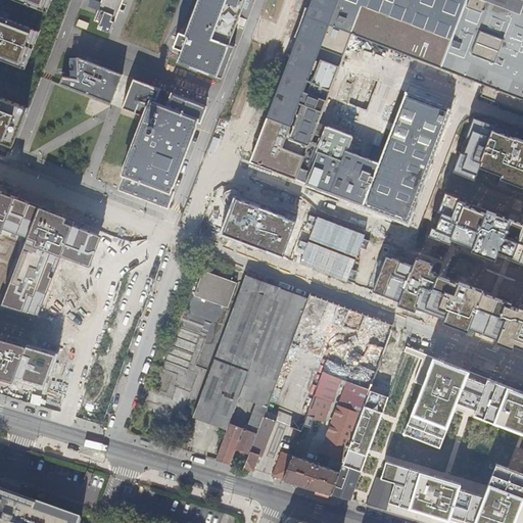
[(16,0),(45,11),(49,0),(16,0)]
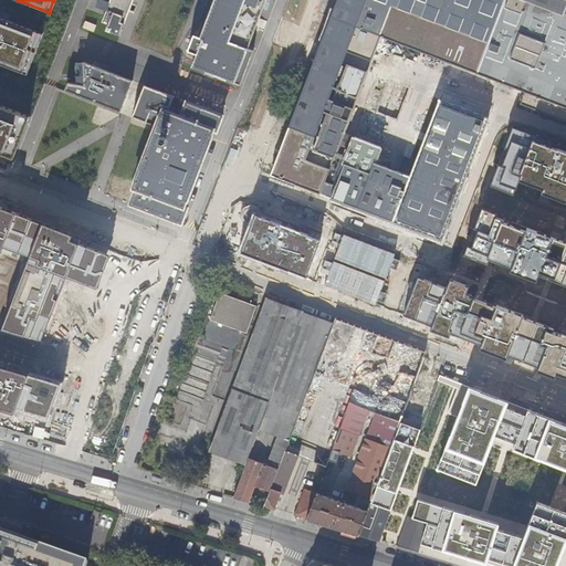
[(107,23),(105,30),(118,34),(130,0),(108,0),(101,21),(107,23)]
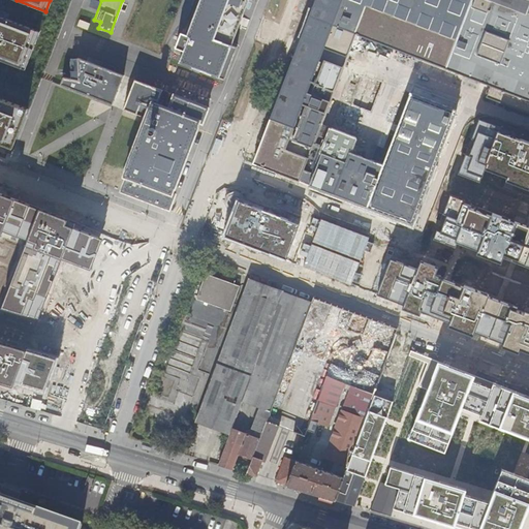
[(251,0),(254,1),(254,0),(198,0),(186,35),(183,43),(178,41),(176,48),(183,51),(179,62),(224,80),(237,47),(231,44),(248,0),(251,0)]
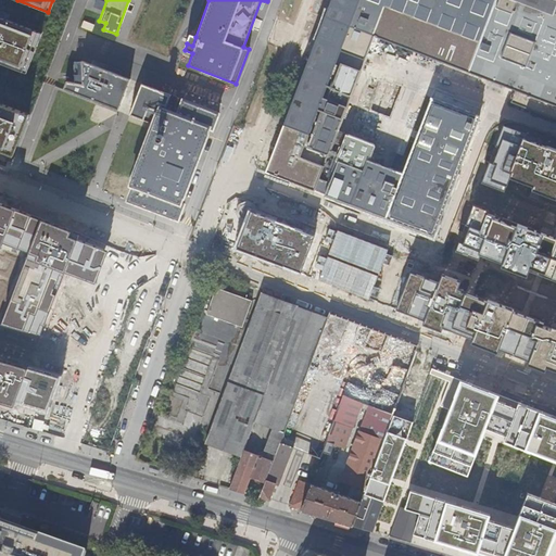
[(555,0),(330,0),(265,172),(324,194),(348,134),(338,130),(374,36),(515,90),(510,102),(555,118),(555,0)]
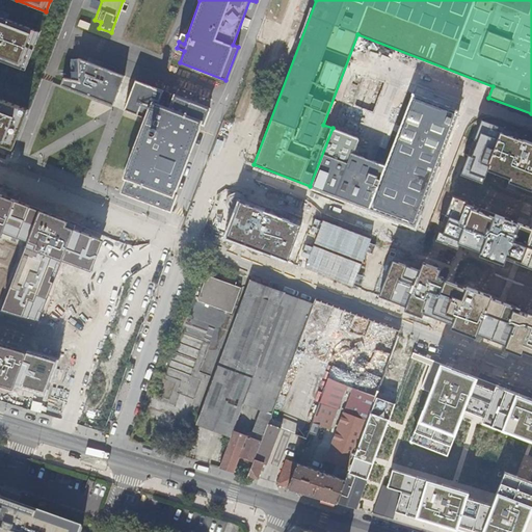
[(0,17),(0,143),(10,149),(26,109),(0,99),(0,59),(24,70),(38,31),(0,17)]
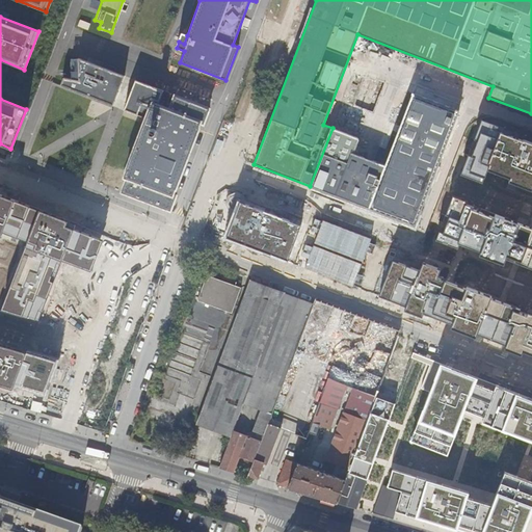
[(184,44),(187,35),(182,33),(179,42),(184,44)]
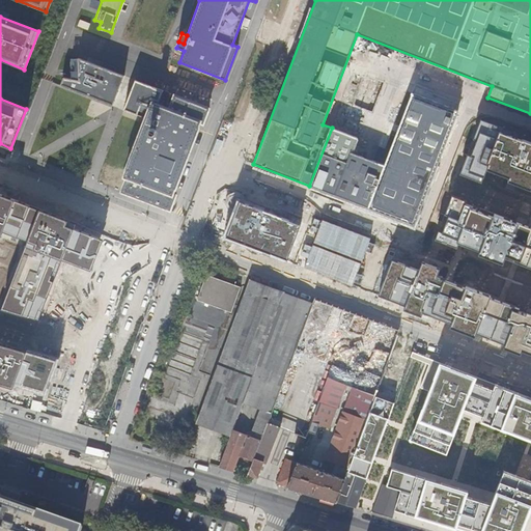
[(78,58),(79,80),(63,77),(60,84),(63,86),(145,117),(148,109),(149,109),(152,103),(154,99),(159,101),(163,90),(78,58)]
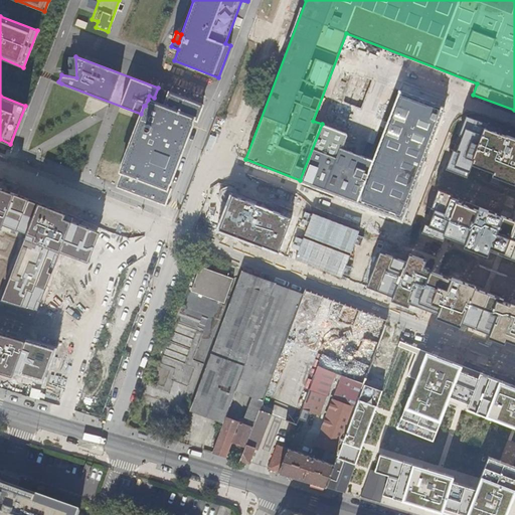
[(322,124),(300,180),(401,218),(444,107),(399,90),(372,161),(340,148),(367,77),(343,68),(322,124)]
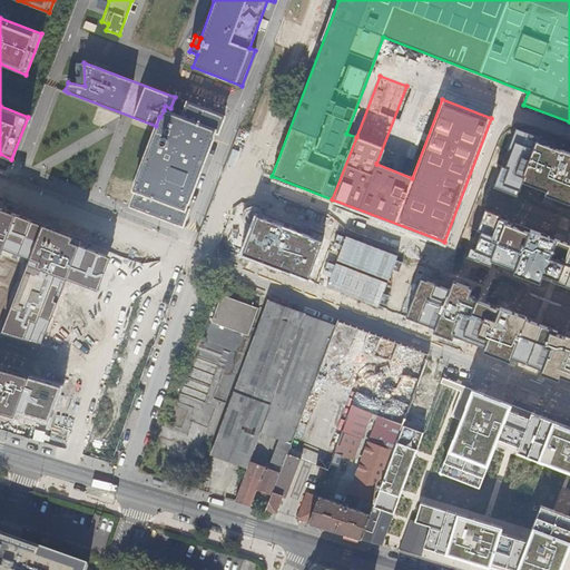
[(146,154),(136,178),(135,182),(136,183),(130,197),(133,198),(130,206),(182,225),(188,209),(185,207),(187,203),(188,203),(213,137),(212,137),(214,131),(217,133),(224,117),(187,102),(182,117),(164,110),(160,117),(159,117),(156,126),(146,154)]
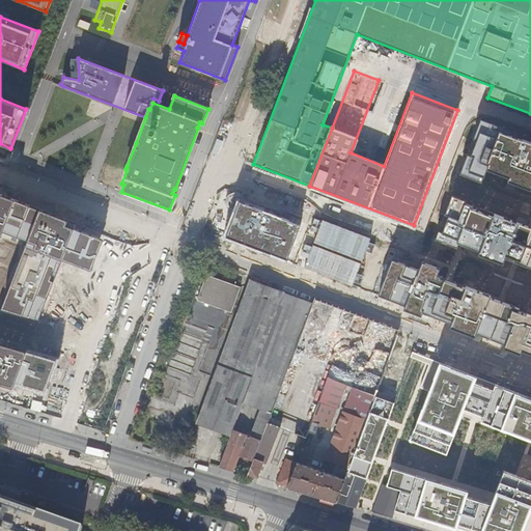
[(530,270),(530,268),(530,242),(485,227),(514,141),(487,132),(450,243),(530,270)]
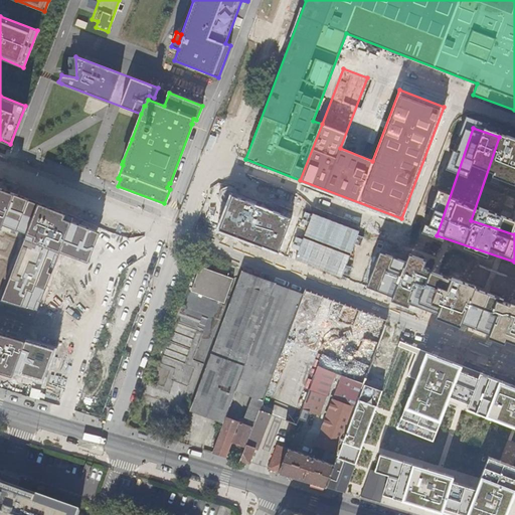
[(183,187),(188,173),(182,171),(177,186),(183,187)]
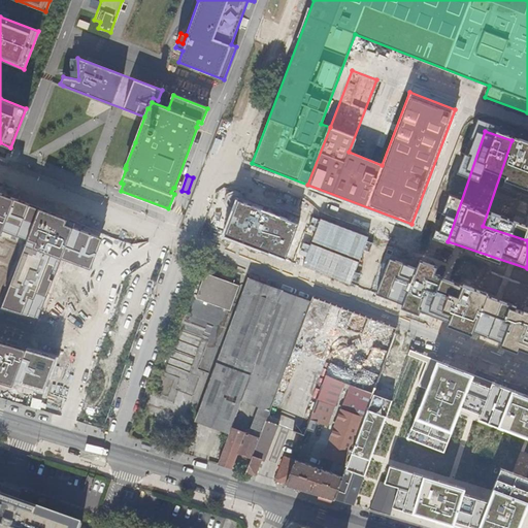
[(68,220),(0,193),(0,232),(3,234),(4,231),(27,239),(2,307),(38,319),(62,258),(90,268),(101,238),(66,224),(68,220)]
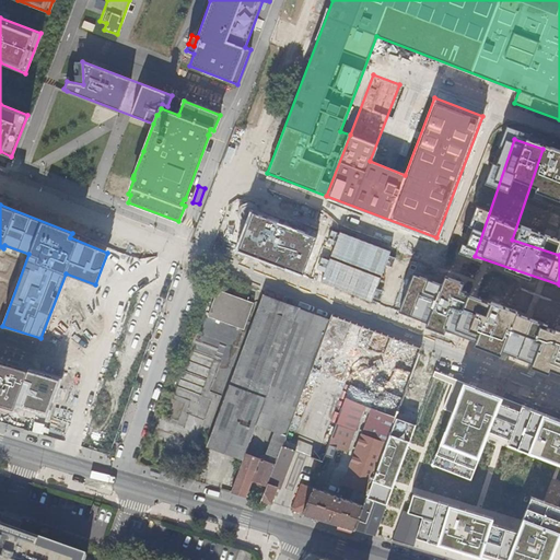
[(237,249),(264,259),(267,251),(278,222),(257,214),(254,207),(248,205),(242,208),(240,214),(243,220),(248,222),(237,249)]
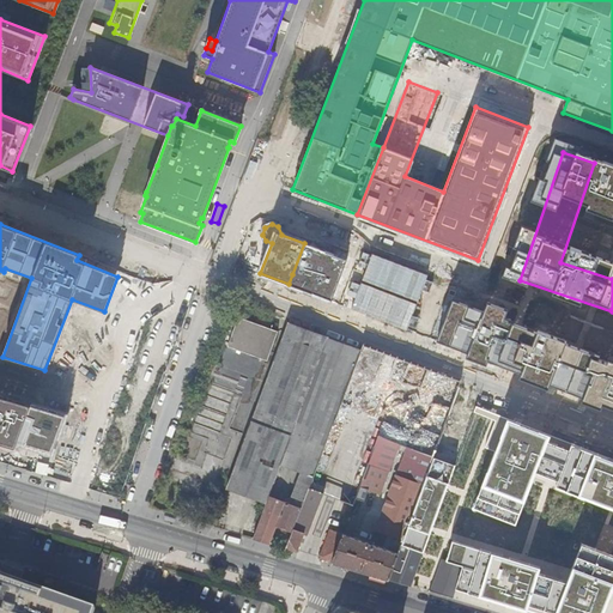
[(313,281),(292,274),(289,284),(331,301),(346,259),(325,250),(313,281)]
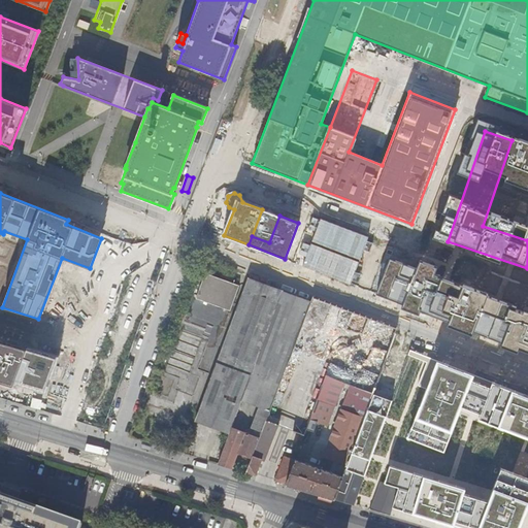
[(201,272),(193,298),(227,310),(236,285),(201,272)]
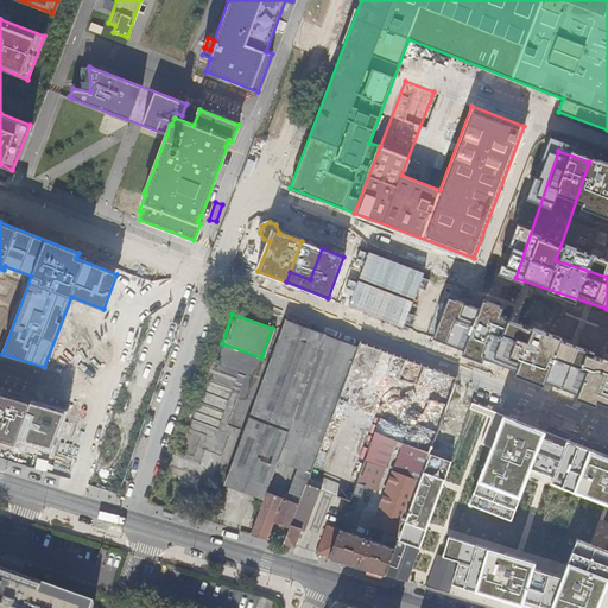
[(285,441),(270,482),(276,485),(278,486),(282,476),(283,476),(287,464),(299,469),(293,487),(291,493),(295,494),(302,498),(306,485),(331,417),(358,348),(298,325),(284,321),(245,425),(285,441)]
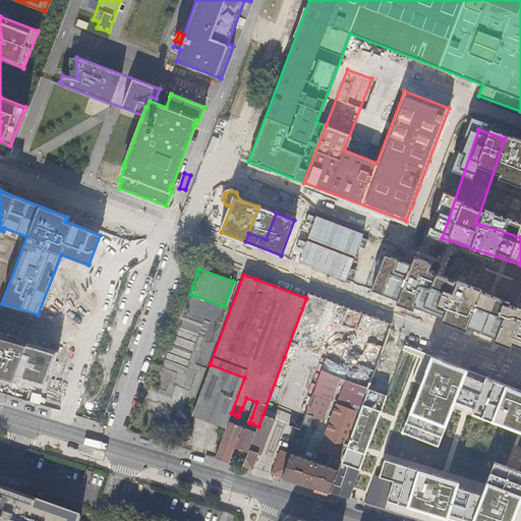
[(180,316),(164,361),(185,368),(197,335),(204,337),(209,322),(204,320),(201,325),(180,316)]
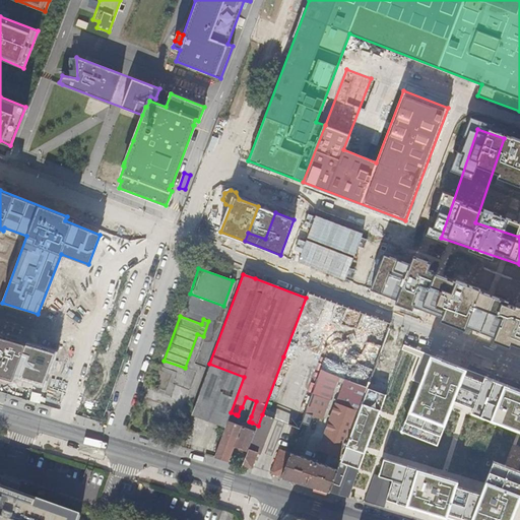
[(45,382),(55,352),(0,336),(0,374),(14,378),(16,373),(45,382)]
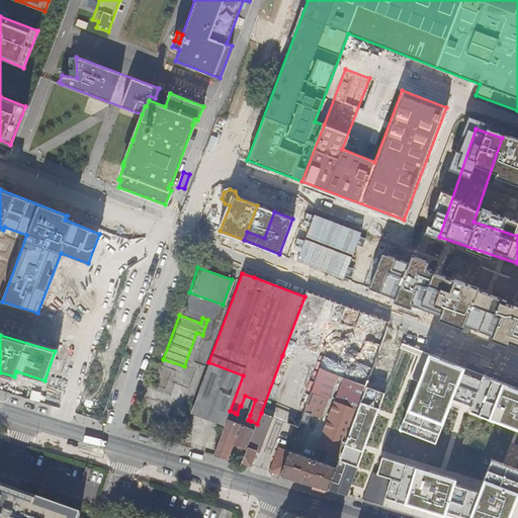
[(464,368),(429,353),(401,426),(437,441),(464,368)]
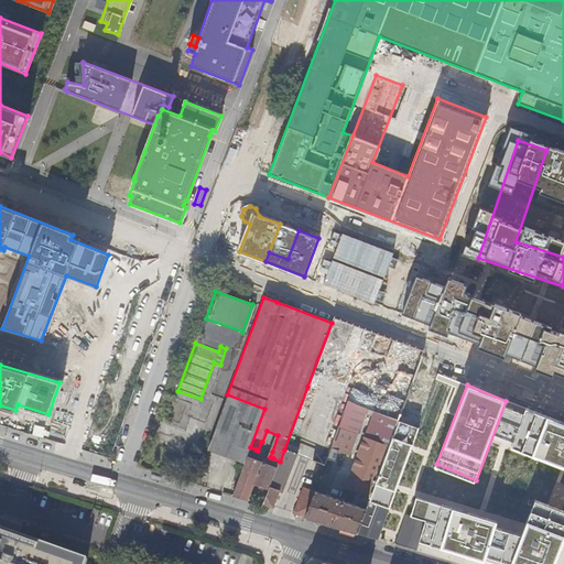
[(208,447),(245,462),(247,457),(250,447),(264,409),(227,394),(208,447)]
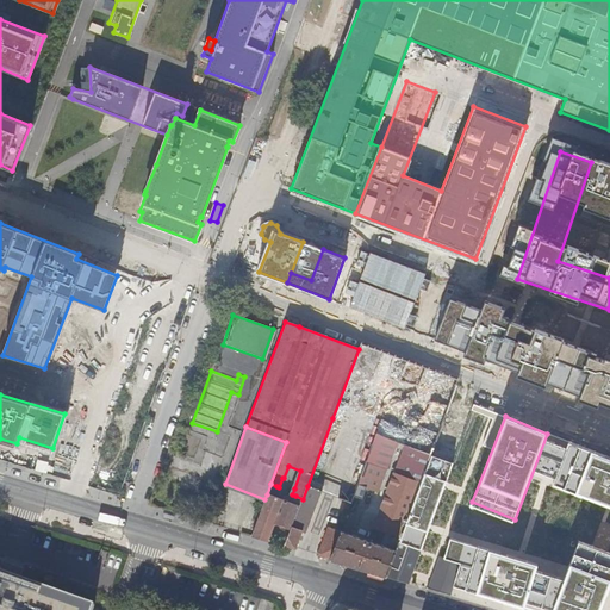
[(402,443),(378,435),(354,496),(359,498),(363,486),(378,491),(386,470),(394,447),(400,449),(402,443)]
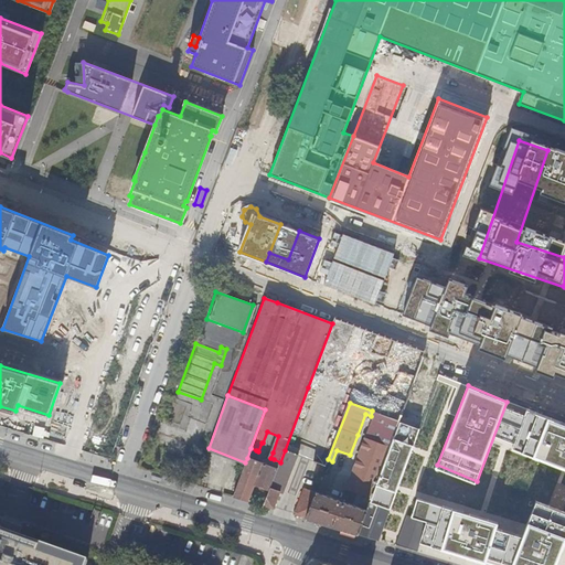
[(375,412),(365,438),(390,447),(400,420),(375,412)]
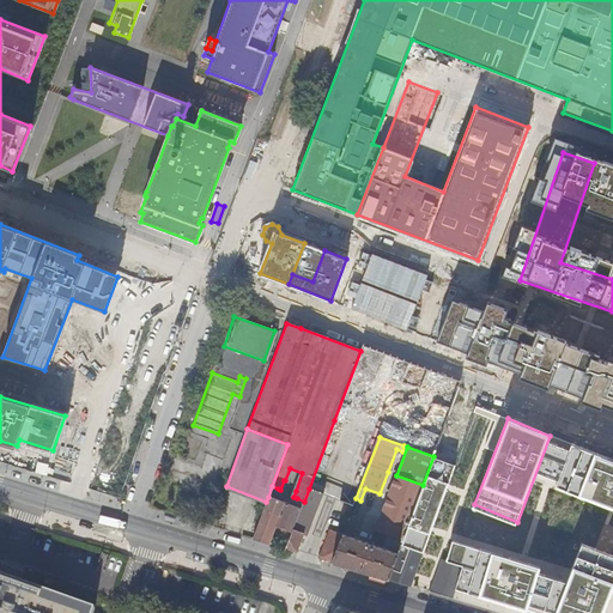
[(612,461),(598,456),(581,497),(612,508),(612,461)]
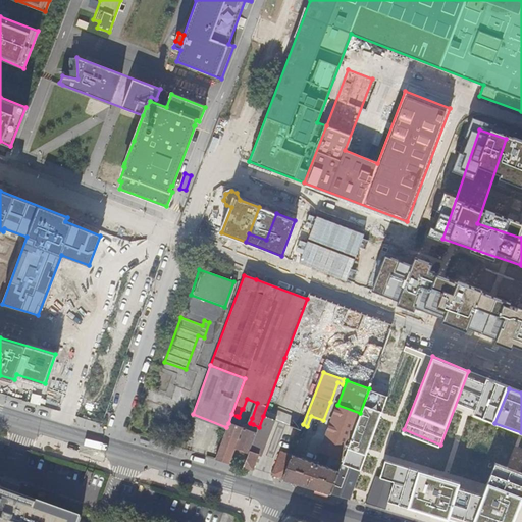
[(60,403),(48,399),(45,407),(57,411),(60,403)]
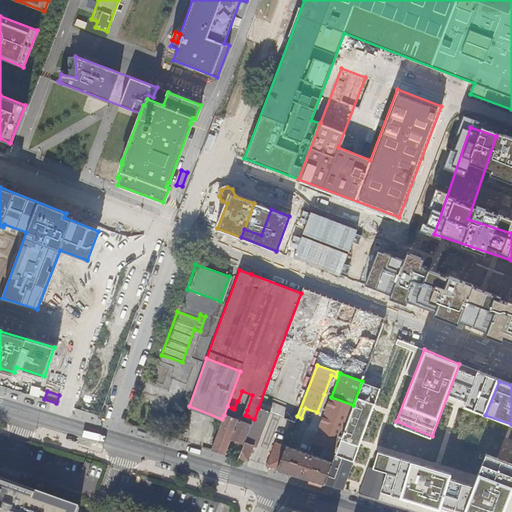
[(232,408),(229,417),(238,420),(251,425),(253,421),(254,419),(248,416),(245,415),(247,410),(252,395),(242,391),(238,401),(237,401),(234,409),(232,408)]
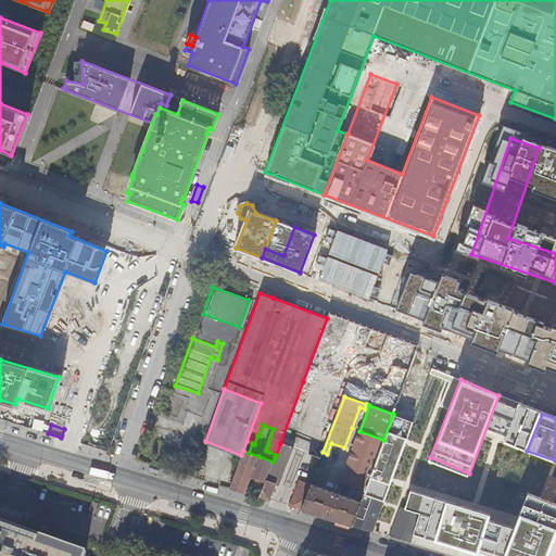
[(383,440),(359,431),(353,451),(342,480),(349,482),(343,495),(311,483),(311,484),(301,509),(352,526),(383,440)]
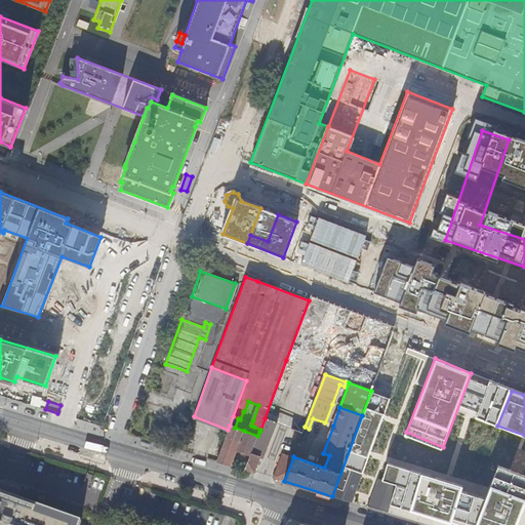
[(233,416),(230,426),(235,428),(238,418),(233,416)]
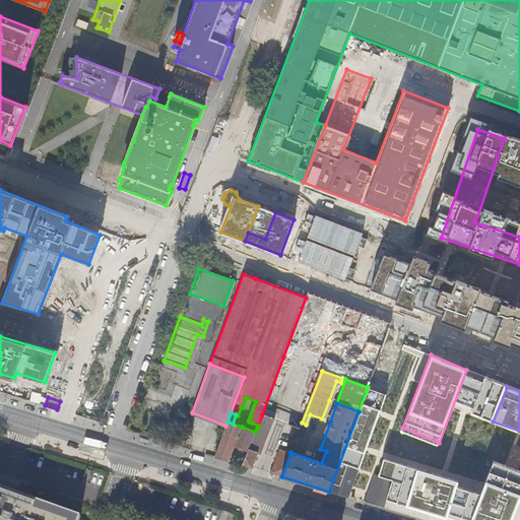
[(273,418),(262,414),(258,426),(257,428),(255,432),(248,451),(243,465),(252,468),(257,453),(260,454),(273,418)]
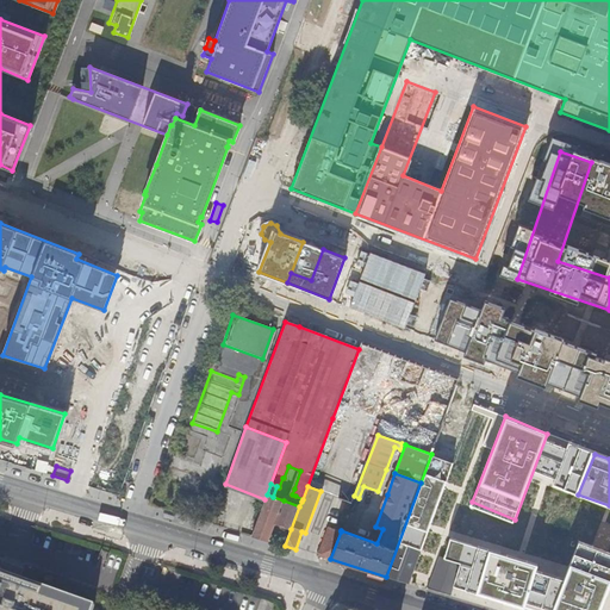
[(275,523),(291,529),(299,506),(284,500),(273,497),(267,495),(265,499),(251,535),(268,541),(275,523)]
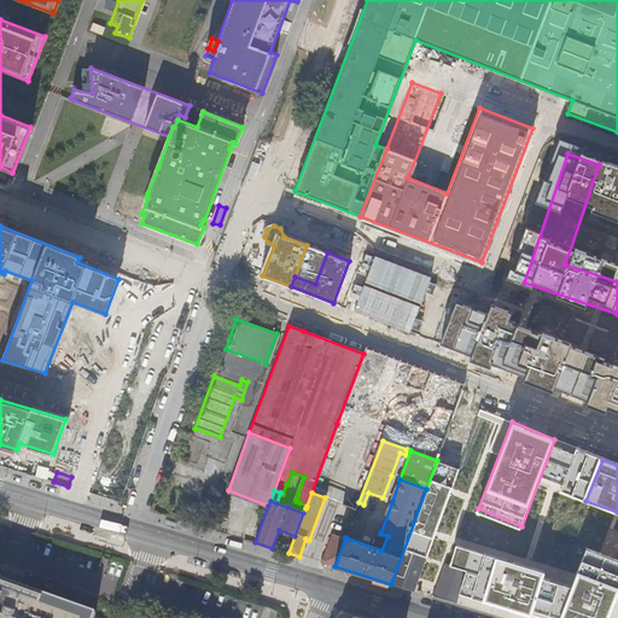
[(333,534),(321,563),(334,566),(345,538),(333,535),(333,534)]
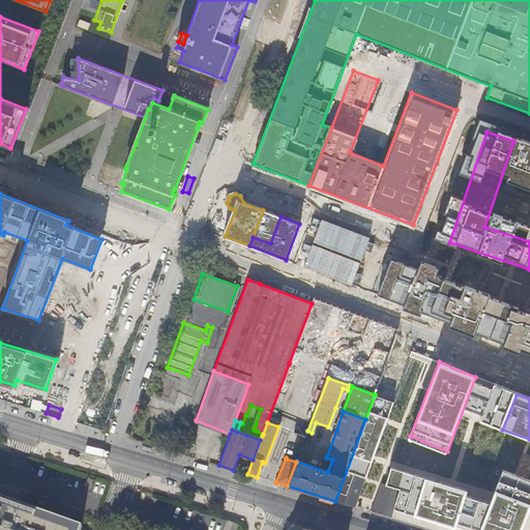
[(492,503),(465,490),(392,468),(387,482),(402,488),(395,507),(469,529),(520,529),(529,506),(529,480),(504,471),(492,503)]
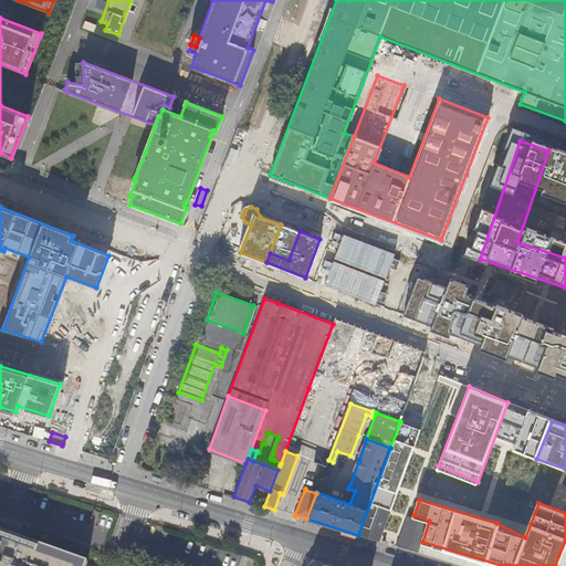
[(0,533),(0,565),(85,565),(86,564),(0,533)]
